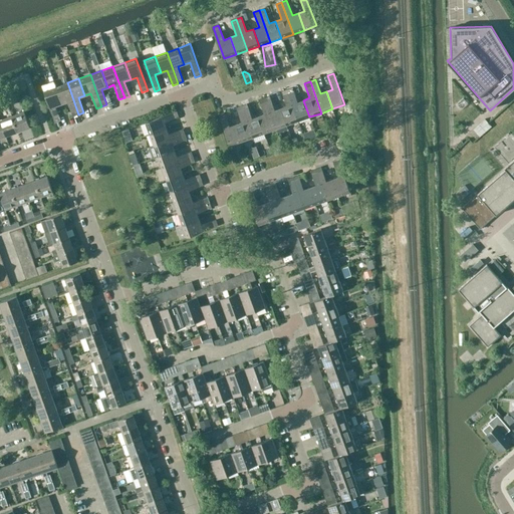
[(56,86),(61,103),(68,101),(73,116),(78,114),(67,82),(56,86)]
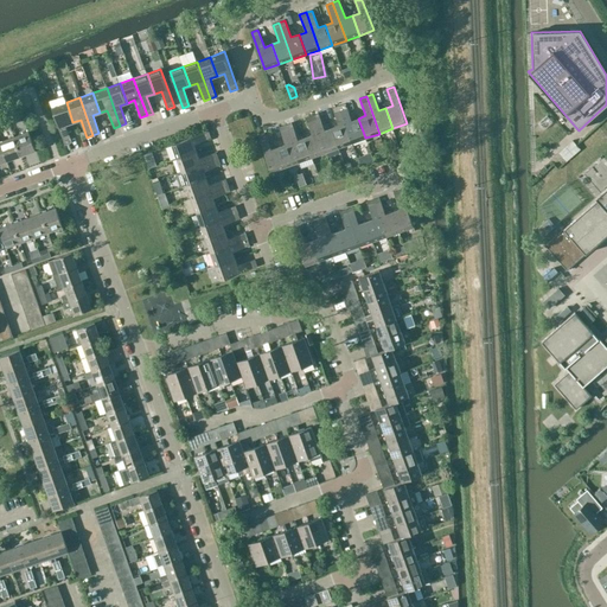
[(65,125),(72,122),(66,102),(52,107),(65,145),(72,142),(65,125)]
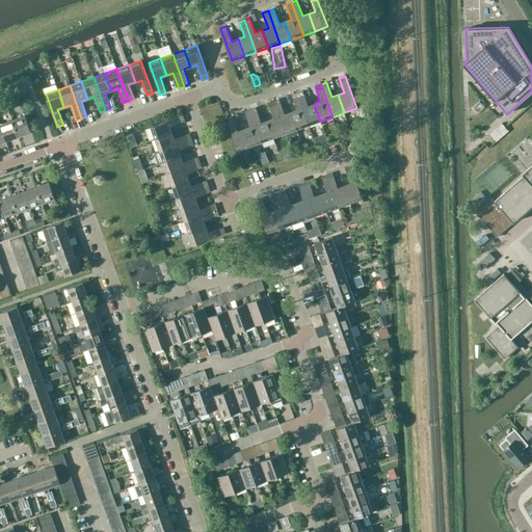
[(309,126),(320,121),(314,104),(309,106),(303,90),(297,92),(309,126)]
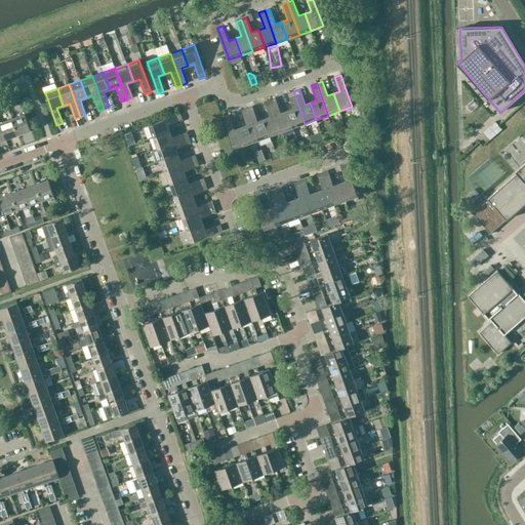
[(293,108),(287,111),(293,128),(305,124),(293,91),(288,93),(293,108)]
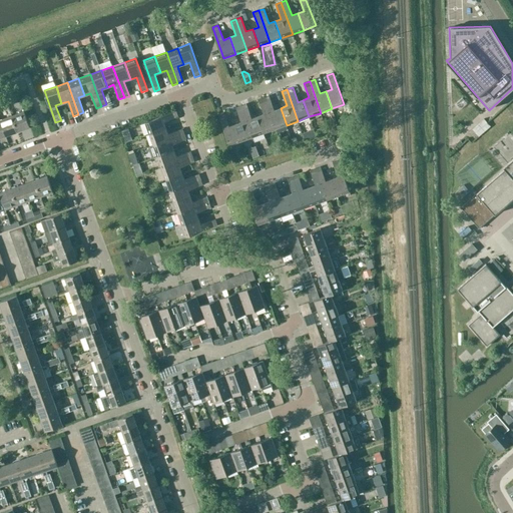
[(270,95),(264,97),(275,129),(287,125),(281,108),(275,110),(270,95)]
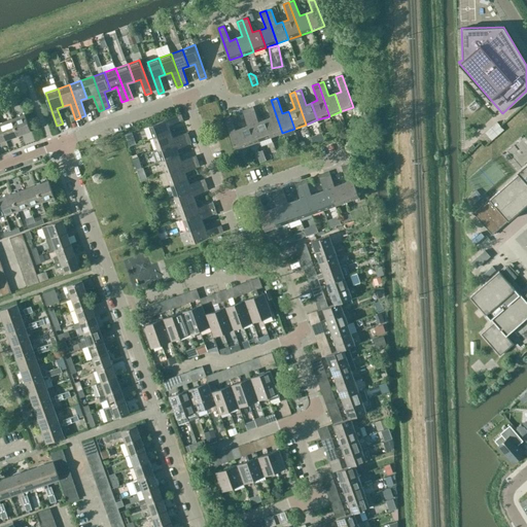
[(271,117),(265,119),(271,137),(282,133),(271,100),(266,102),(271,117)]
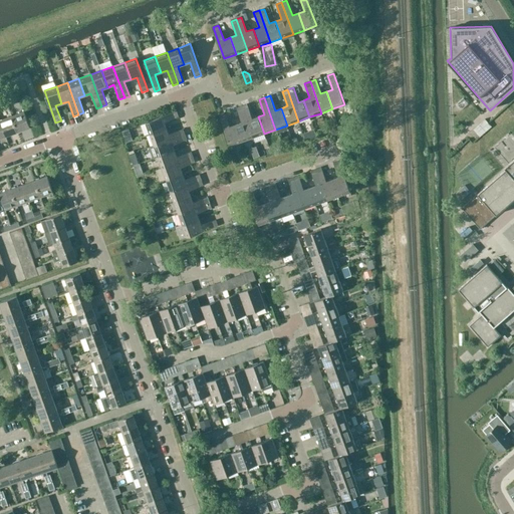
[(264,134),(258,116),(252,118),(247,103),(242,105),(253,137),(264,134)]
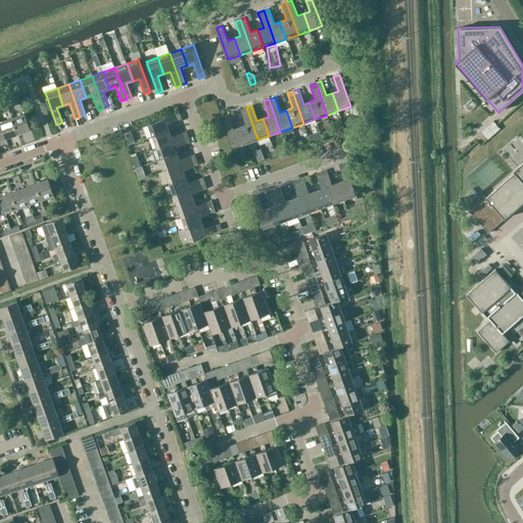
[(245,144),(257,139),(246,107),(240,109),(245,125),(240,127),(245,144)]
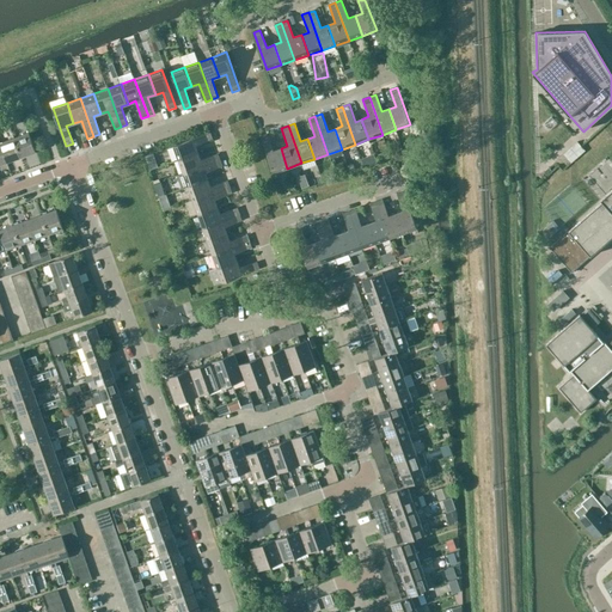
[(29,133),(13,138),(20,157),(35,152),(29,133)]
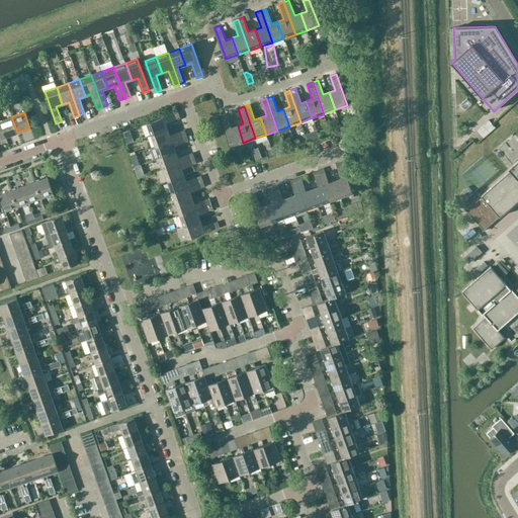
[(147,123),(151,136),(168,130),(166,123),(180,117),(178,112),(147,123)]
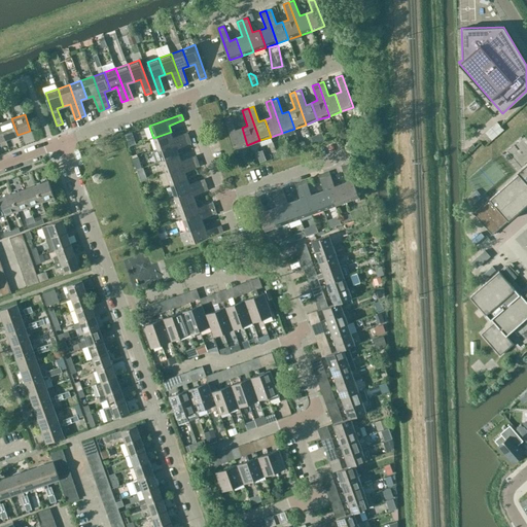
[(236,149),(247,145),(242,128),(236,130),(231,114),(224,116),(236,149)]
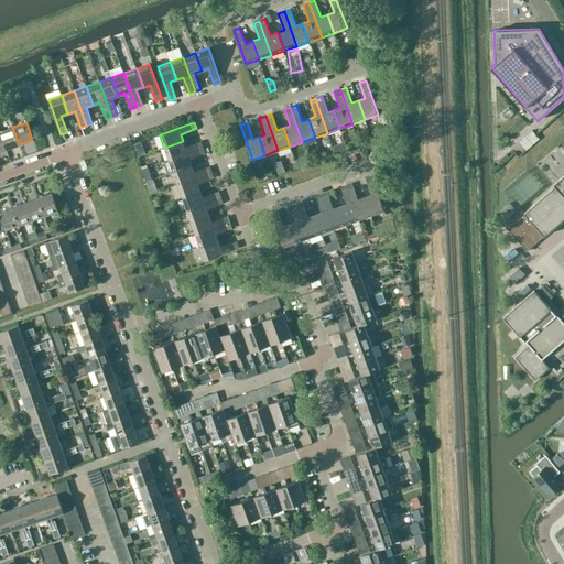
[(12,127),(0,131),(0,133),(6,150),(19,144),(12,127)]
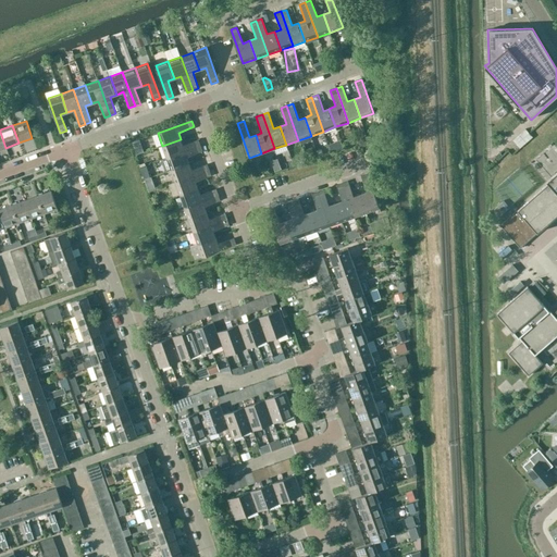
[(162,146),(166,158),(201,146),(199,139),(183,146),(181,139),(162,146)]
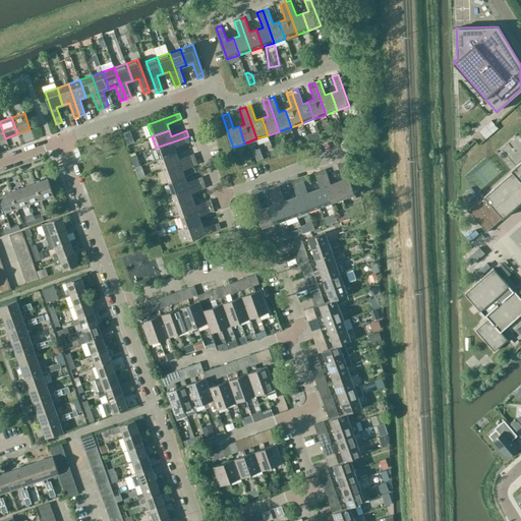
[(160,159),(177,153),(175,147),(190,141),(188,136),(156,148),(160,159)]
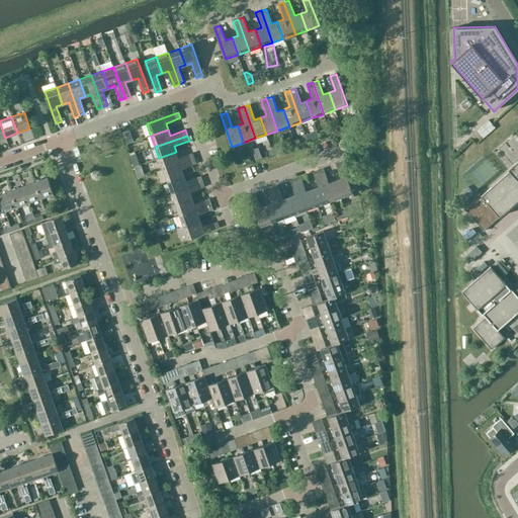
[(178,158),(176,152),(159,158),(163,169),(195,158),(193,153),(178,158)]
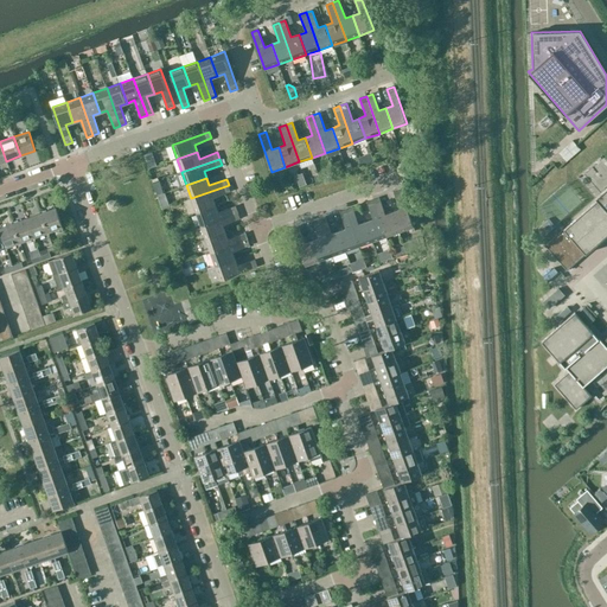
[(231,191),(229,185),(191,198),(196,212),(216,205),(213,198),(231,191)]
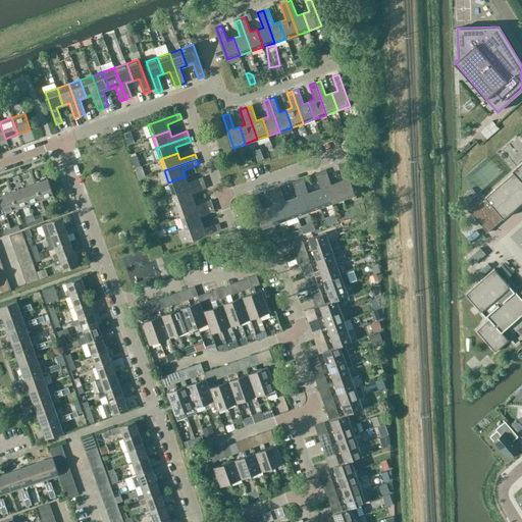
[(521,161),(512,170),(513,172),(485,197),(469,211),(487,232),(504,218),(521,202),(521,161)]
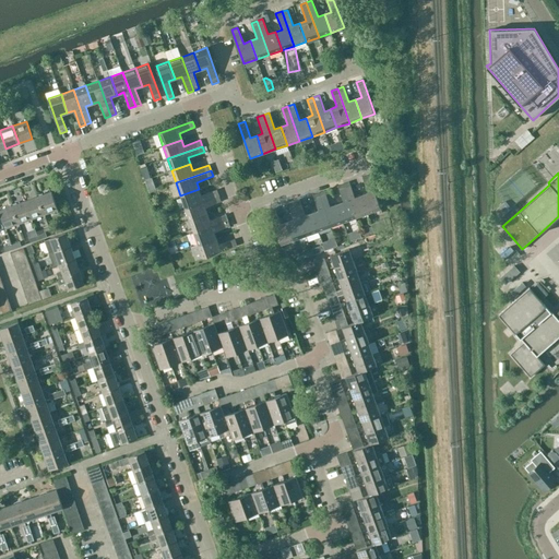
[(368,192),(361,194),(368,213),(381,209),(368,175),(363,177),(368,192)]
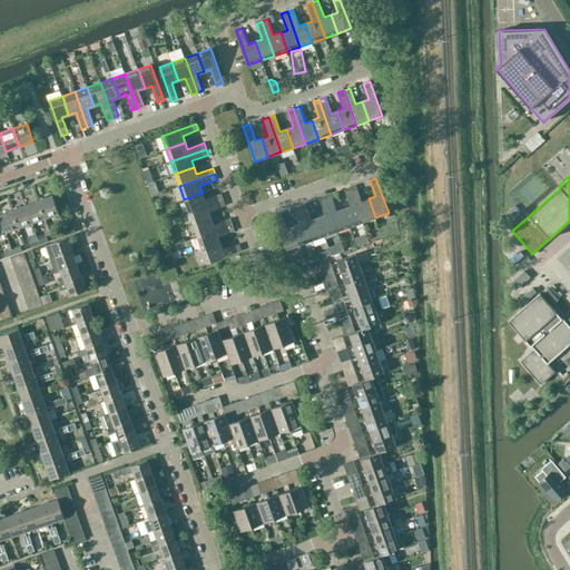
[(375,217),(369,198),(362,202),(356,185),(350,187),(363,222),(375,217)]
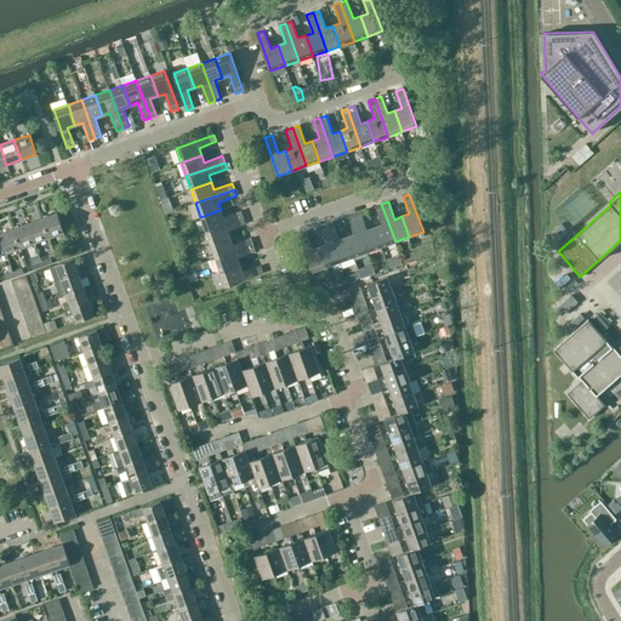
[(381,223),(374,227),(381,246),(396,241),(381,204),(375,206),(381,223)]
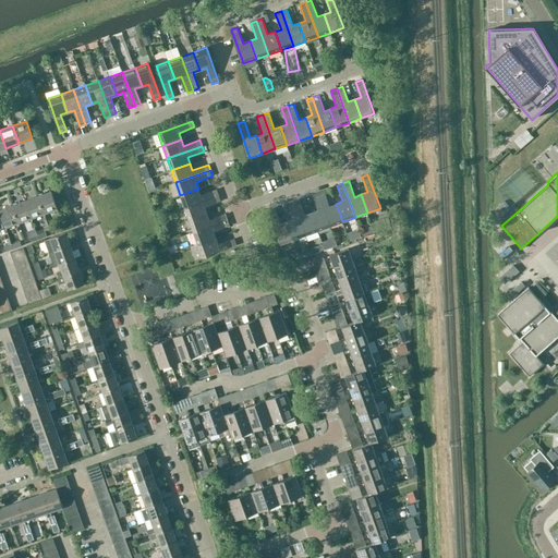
[(180,195),(184,207),(219,195),(217,190),(201,195),(198,189),(180,195)]
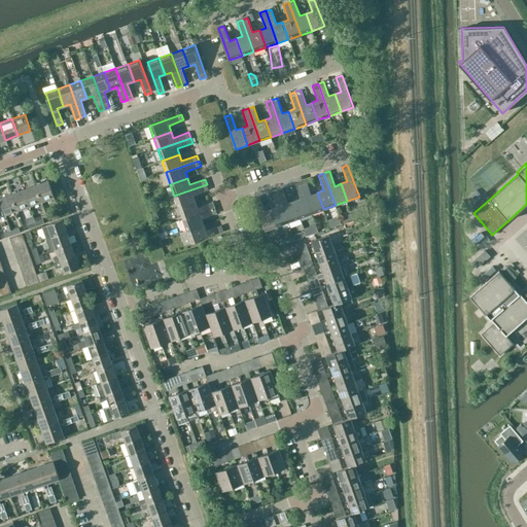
[(323,209),(317,192),(311,195),(306,179),(301,181),(312,213),(323,209)]
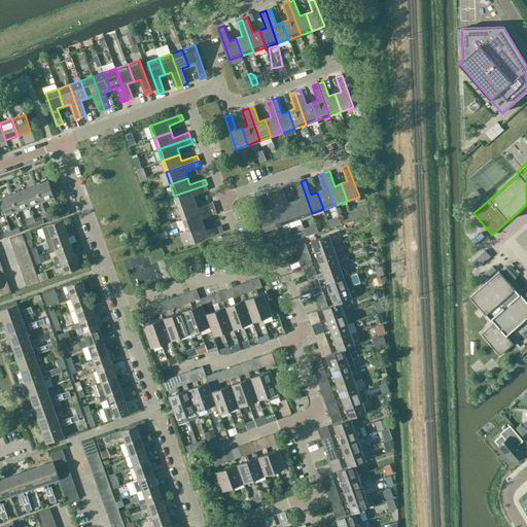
[(48,180),(36,185),(41,202),(55,197),(48,180)]
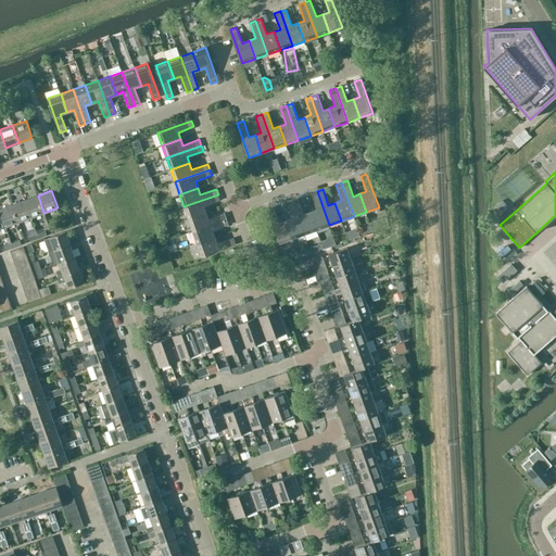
[(317,209),(311,212),(317,229),(329,225),(317,191),(311,193),(317,209)]
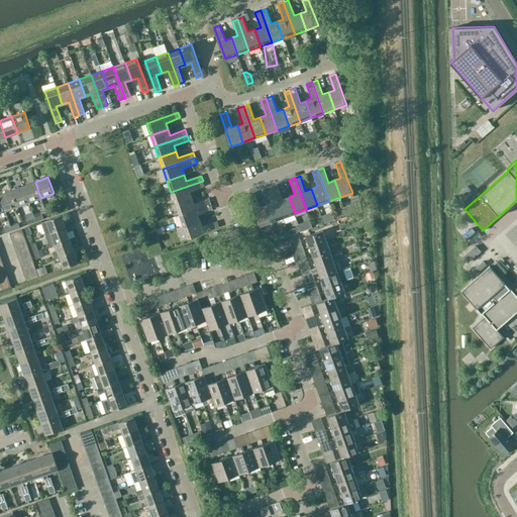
[(171,192),(175,204),(192,198),(190,192),(205,186),(203,181),(171,192)]
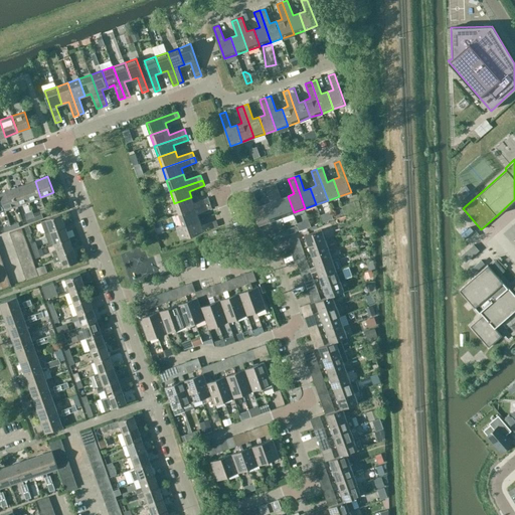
[(35,181),(23,185),(28,201),(40,197),(35,181)]
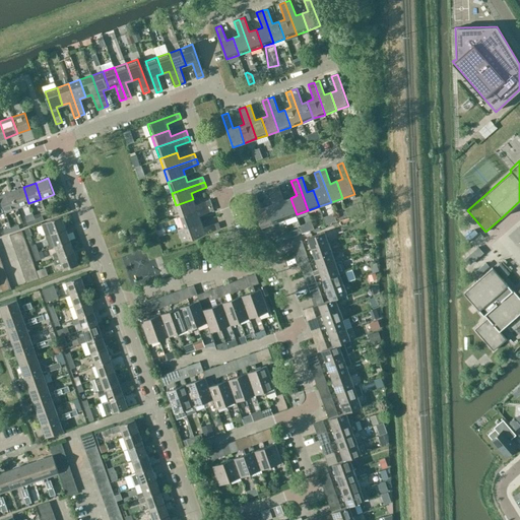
[(278,185),(273,187),(284,218),(297,214),(290,198),(284,200),(278,185)]
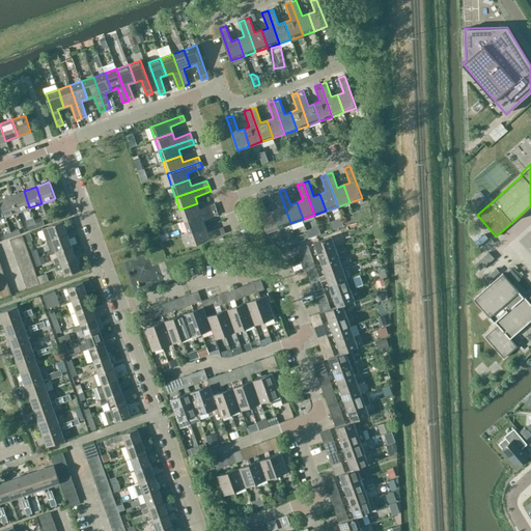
[(24,191),(11,195),(17,212),(29,207),(24,191)]
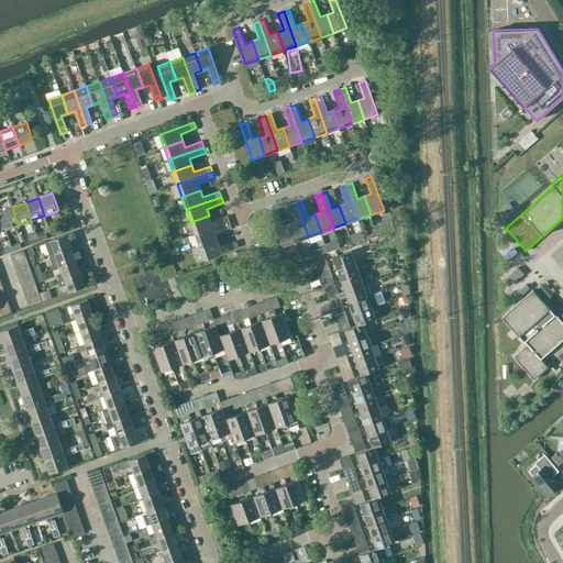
[(308,236),(296,202),(290,205),(296,220),(289,223),(296,241),(308,236)]
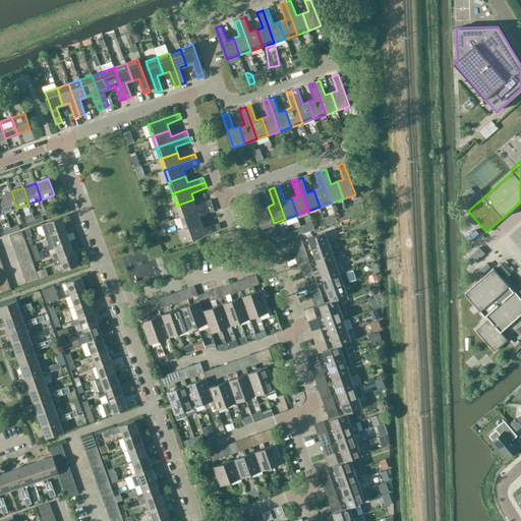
[(0,198),(5,212),(16,208),(11,191),(0,195),(0,198)]
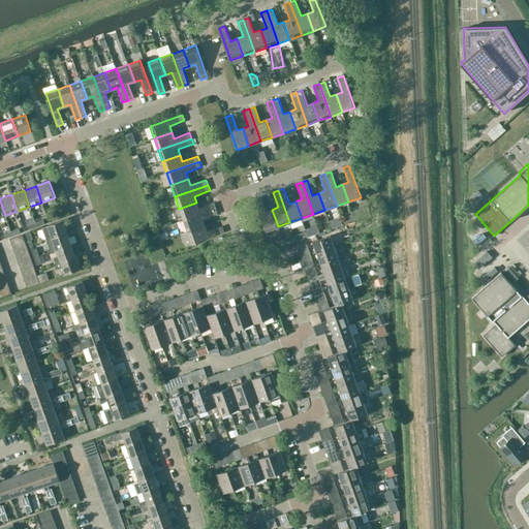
[(267,231),(278,226),(272,210),(266,212),(260,196),(254,198),(267,231)]
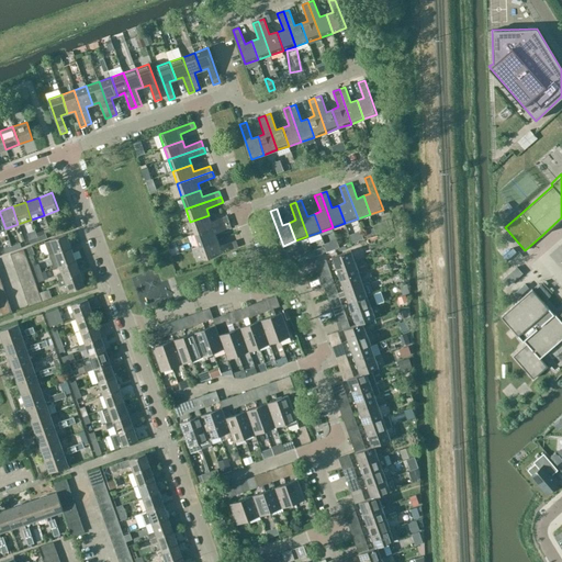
[(190,222),(194,234),(229,222),(227,215),(211,222),(209,215),(190,222)]
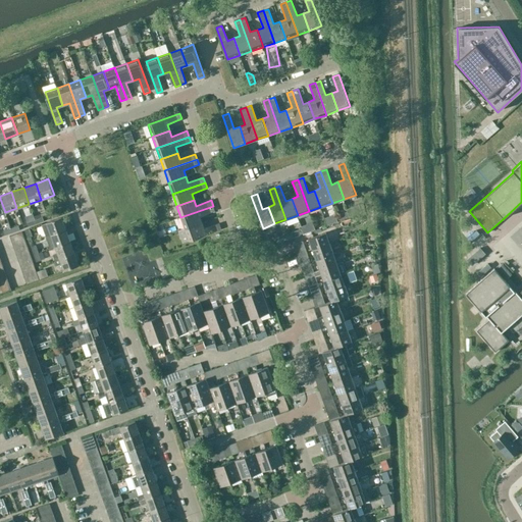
[(185,228),(202,222),(200,216),(215,211),(213,206),(180,217),(185,228)]
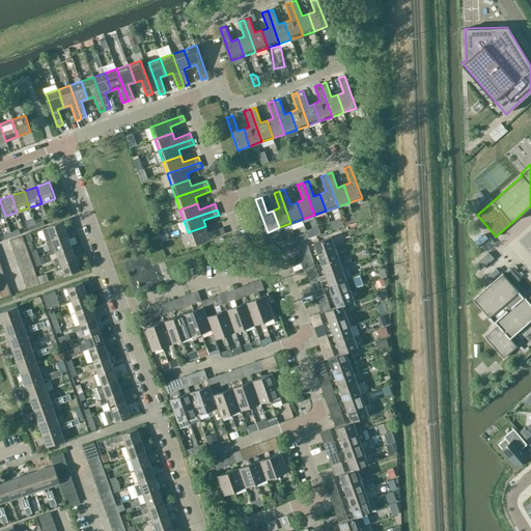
[(331,226),(339,222),(336,217),(328,222),(331,226)]
